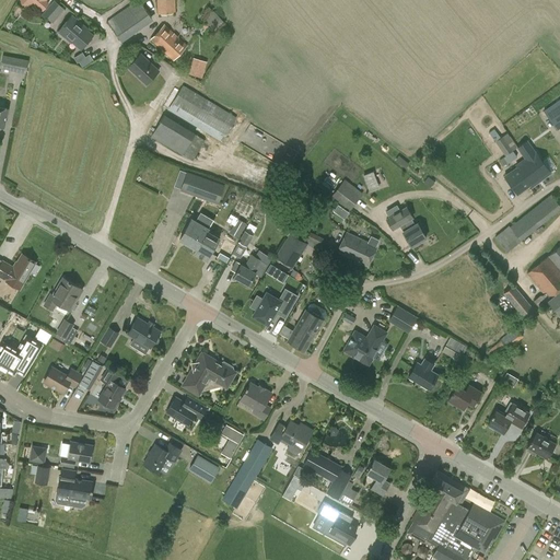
[(27,9),(34,1),(44,9),(48,3),(46,0),(45,0),(18,0),(27,9)]
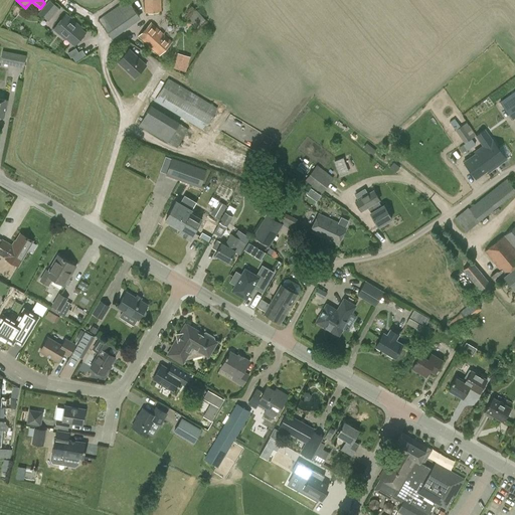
[(51,0),(49,0),(39,12),(49,21),(60,8),(51,0)]
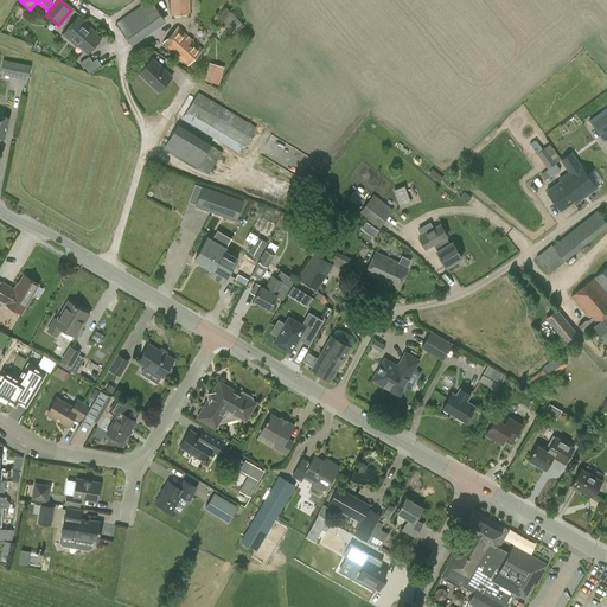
[(133,45),(166,21),(151,0),(148,0),(116,23),(133,45)]
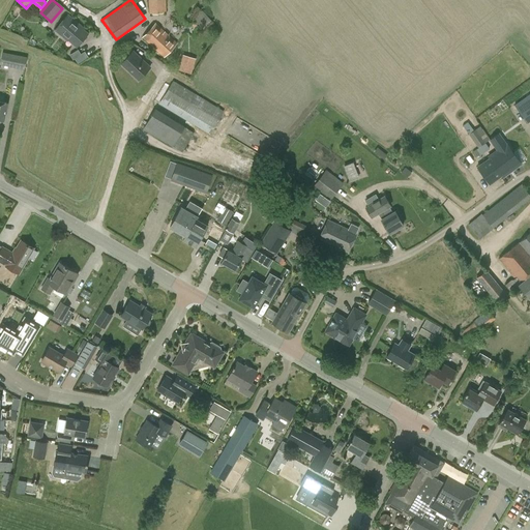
[(148,0),(149,15),(167,13),(166,0),(148,0)]
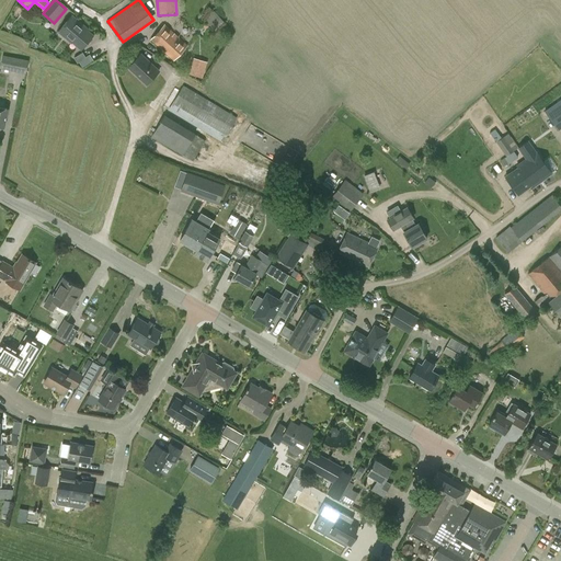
[(215,11),(204,21),(214,32),(225,22),(215,11)]
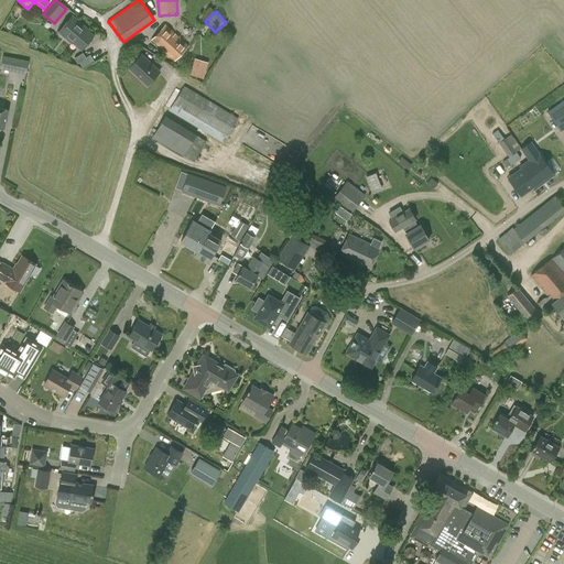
[(73,15),(60,32),(73,43),(73,42),(83,50),(94,36),(85,29),(86,28),(73,15)]
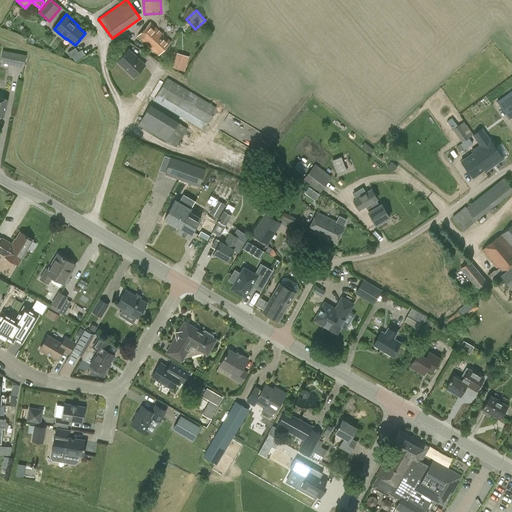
[(150,23),(138,36),(145,42),(159,54),(170,41),(150,23)]
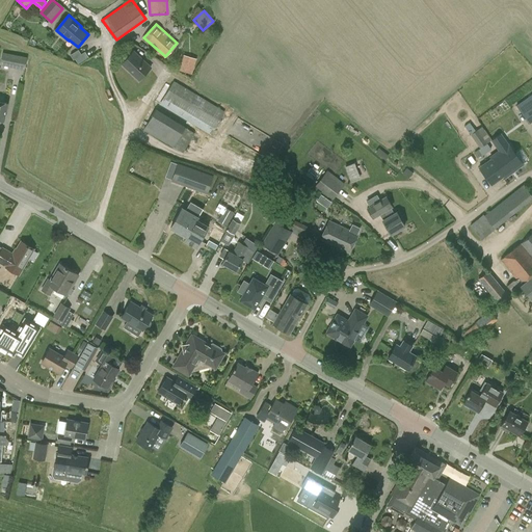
[(79,64),(89,57),(85,51),(81,54),(78,49),(70,55),(74,60),(75,58),(79,64)]
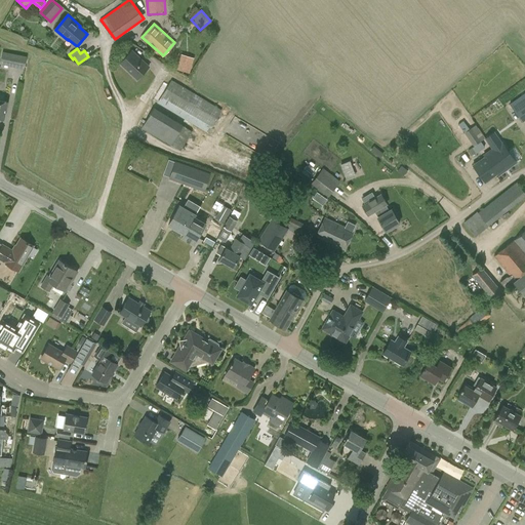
[(0,64),(25,69),(27,56),(3,51),(0,64)]
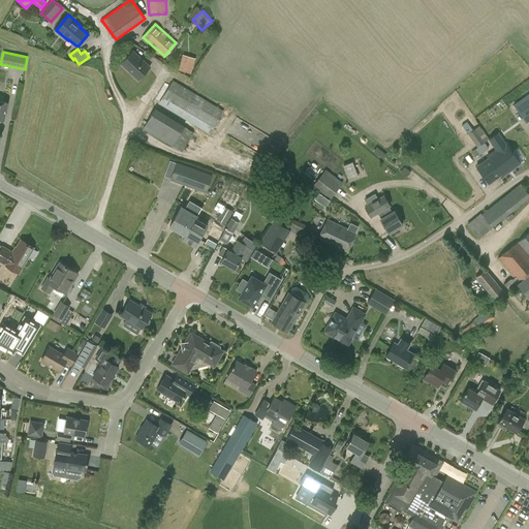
[(150,67),(133,52),(121,63),(137,80),(150,67)]
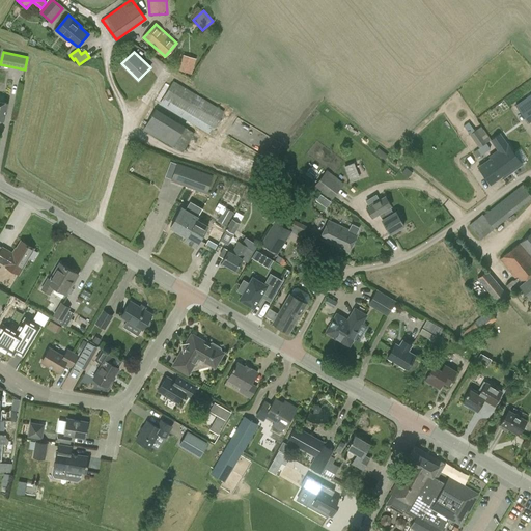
[(183,57),(177,73),(191,76),(196,60),(183,57)]
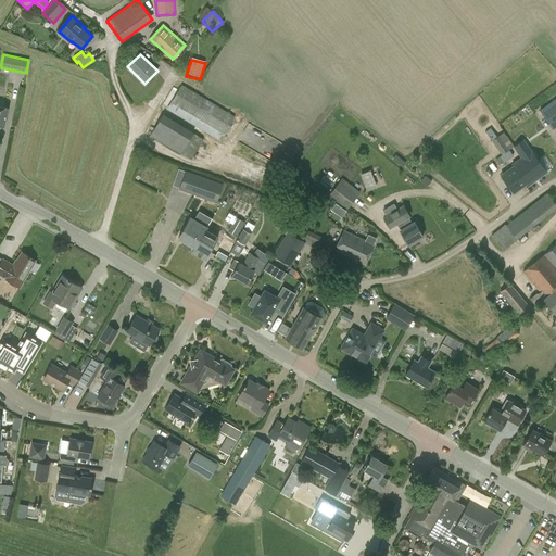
[(181,85),(167,109),(220,141),(235,116),(181,85)]
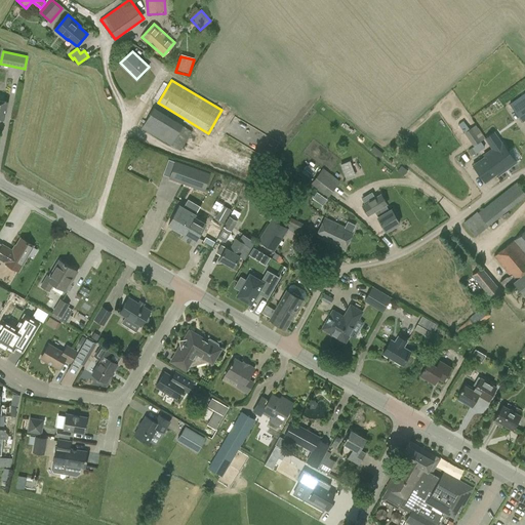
[(522,121),(524,119),(524,92),(510,104),(522,121)]
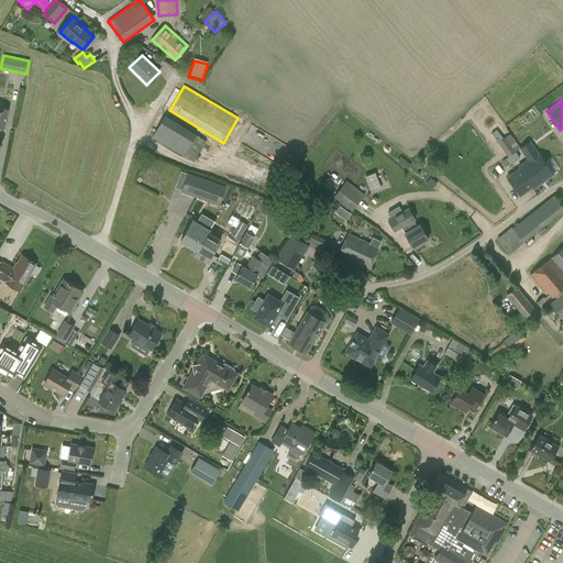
[(152,138),(183,156),(194,162),(207,140),(197,133),(166,116),(152,138)]
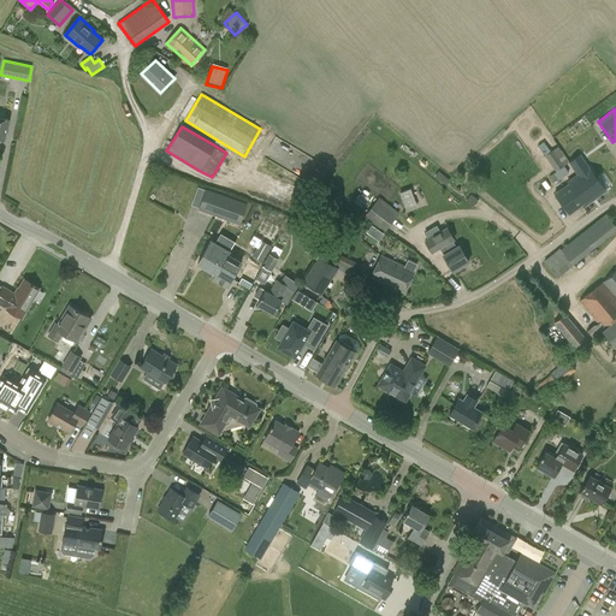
[(556,171),(563,166),(552,150),(545,155),(556,171)]
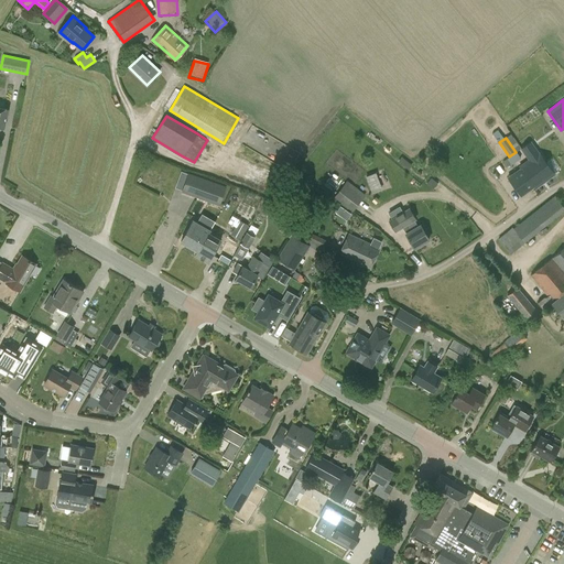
[(554,175),(539,153),(530,141),(521,148),(529,160),(520,166),(521,167),(508,177),(521,196),(534,186),(535,188),(554,175)]
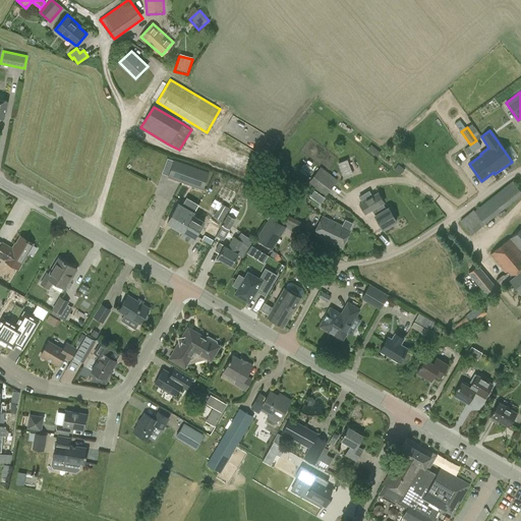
[(168,177),(204,189),(210,172),(174,159),(168,177)]
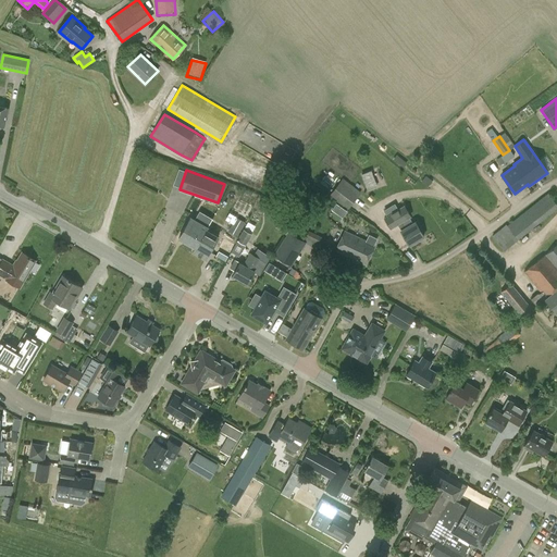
[(373,170),(364,180),(374,187),(382,177),(373,170)]
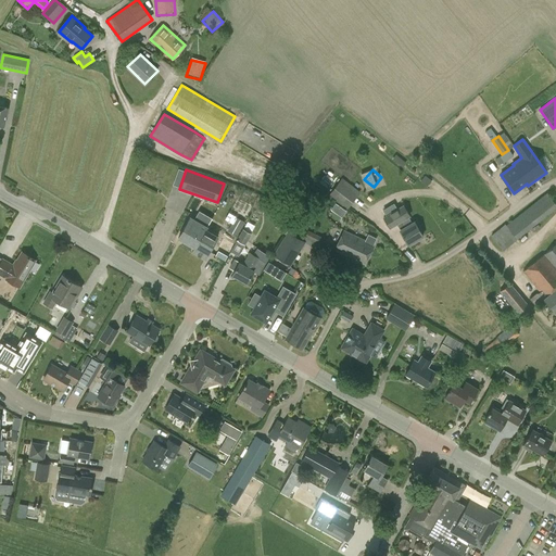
[(426,176),(420,181),(427,187),(432,180),(426,176)]
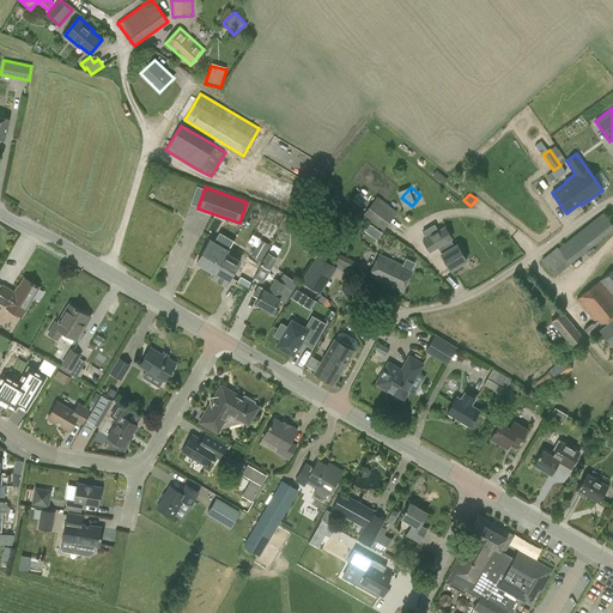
[(363,214),(383,230),(395,216),(380,204),(382,200),(377,196),(363,214)]
